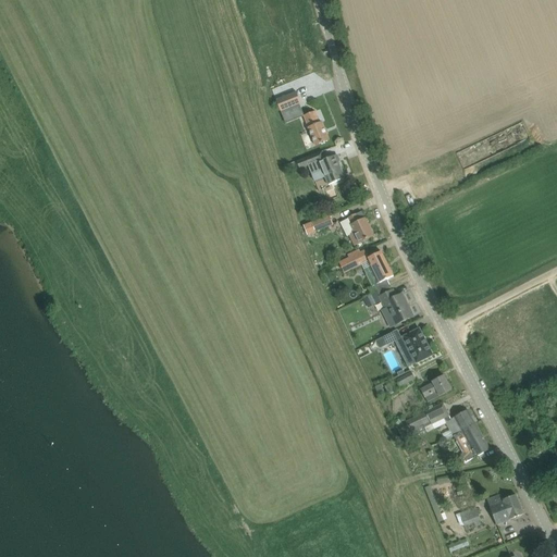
[(276,113),(281,111),(301,103),(296,93),(276,100),(272,102),(276,113)]
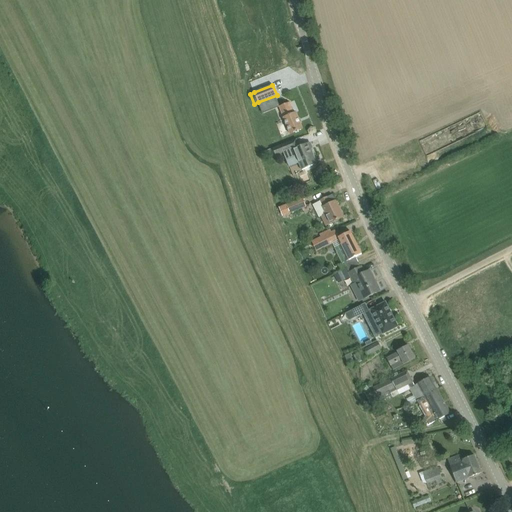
[(289,103),(279,107),(290,134),(303,129),(296,112),(294,113),(289,103)]
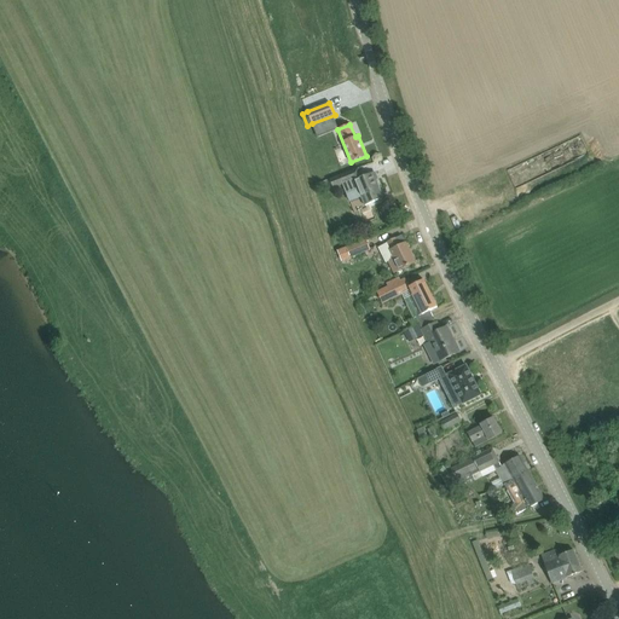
[(330,180),(334,189),(351,181),(347,173),(330,180)]
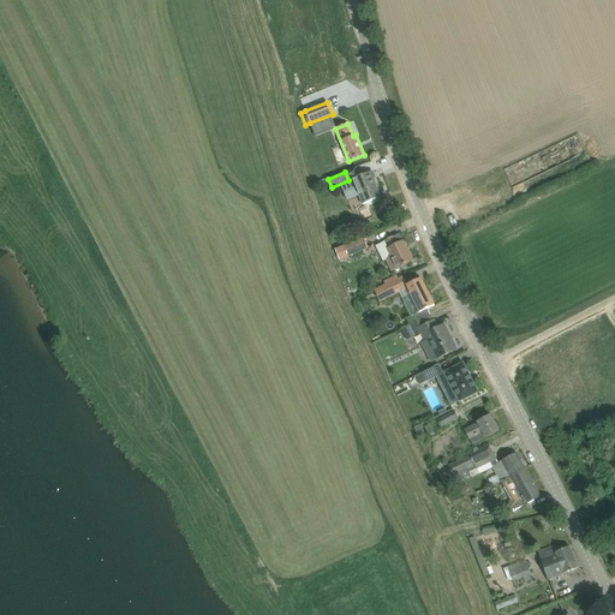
[(353,179),(363,204),(381,197),(370,172),(353,179)]
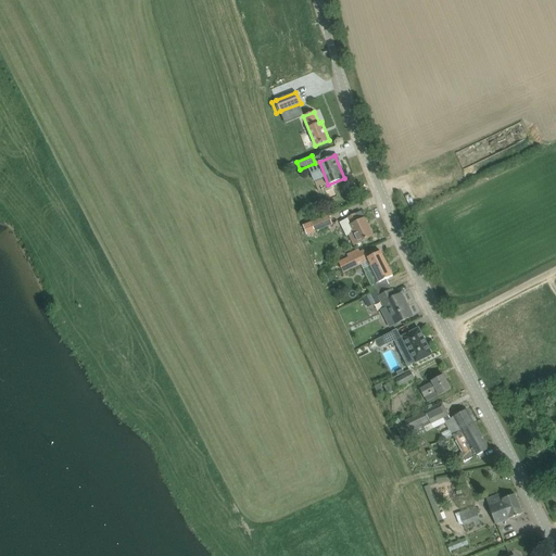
[(349,236),(353,245),(373,236),(361,212),(348,218),(351,225),(351,226),(354,234),(349,236)]
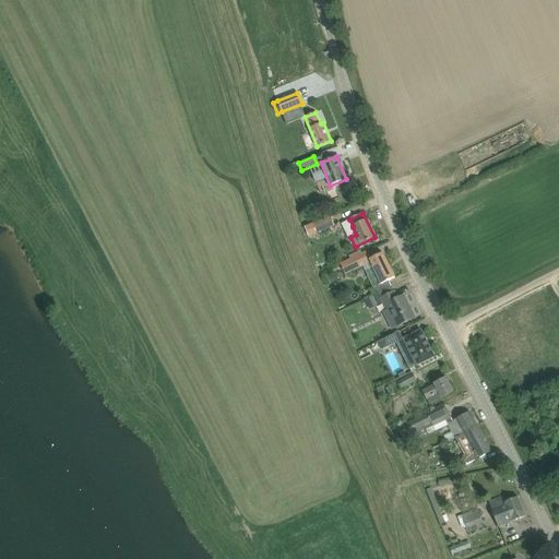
[(310,236),(317,233),(334,226),(331,217),(307,226),(310,236)]
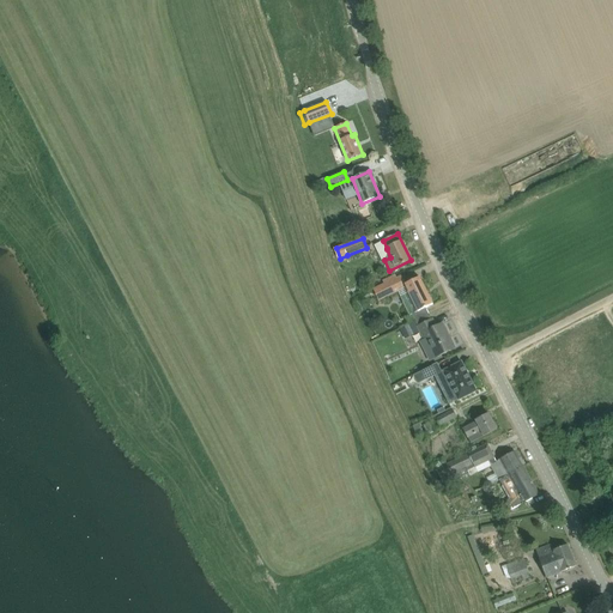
[(407,287),(405,283),(401,275),(374,289),(380,301),(407,287)]
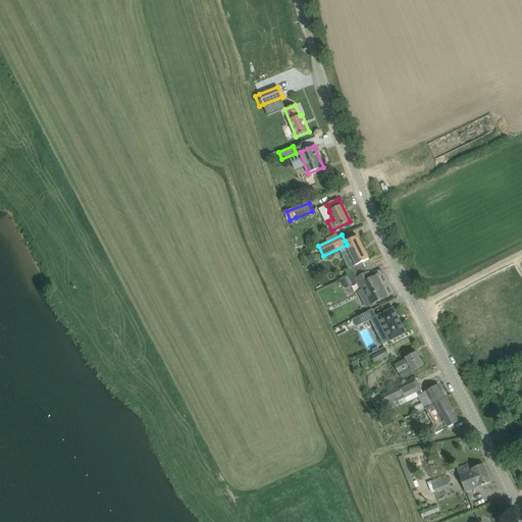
[(346,243),(357,265),(369,259),(358,237),(346,243)]
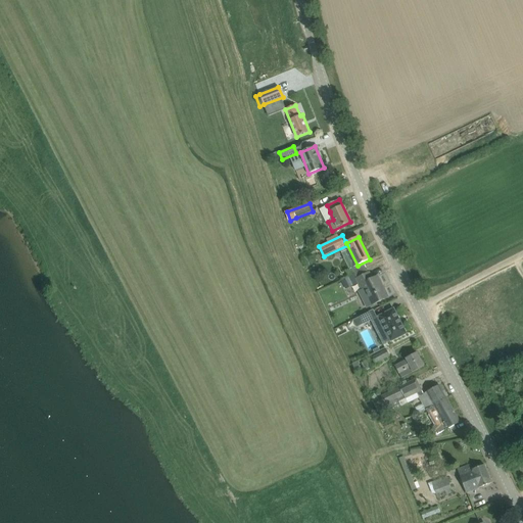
[(365,289),(373,305),(388,297),(378,276),(372,279),(369,273),(357,279),(362,291),(365,289)]
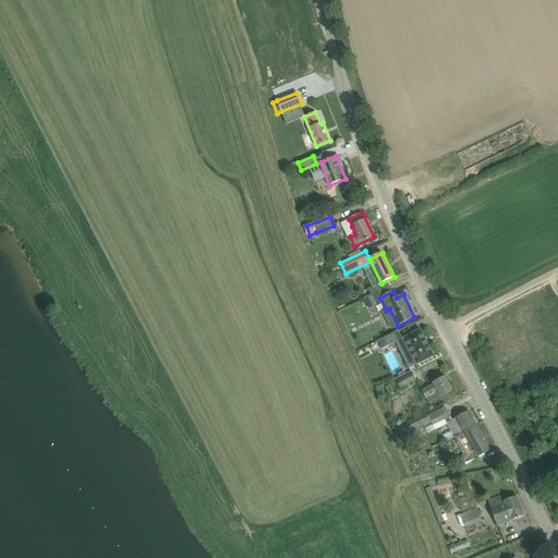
[(421,329),(403,338),(417,364),(434,356),(421,329)]
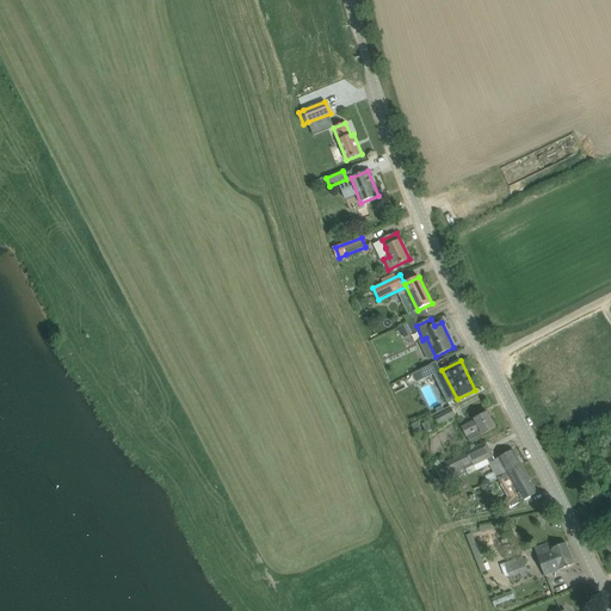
[(436,363),(420,370),(425,378),(440,371),(436,363)]
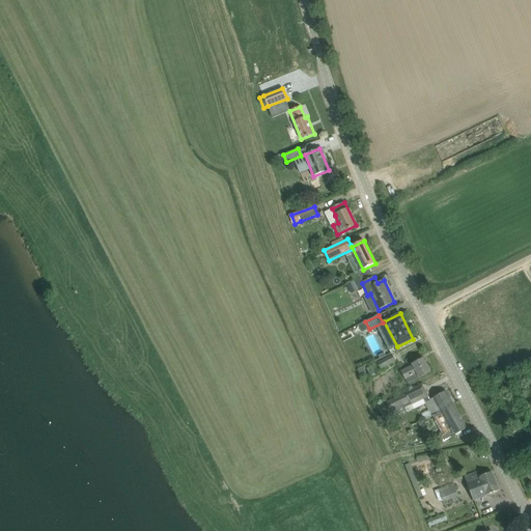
[(395,361),(392,355),(378,363),(381,369),(395,361)]
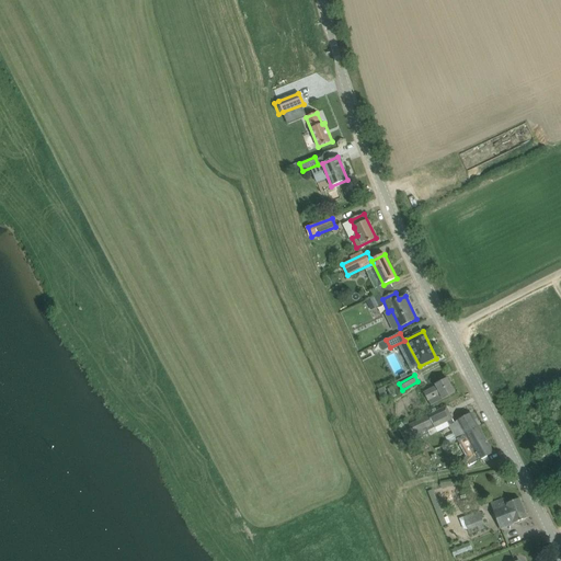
[(424,392),(431,405),(455,393),(447,378),(435,385),(436,386),(424,392)]
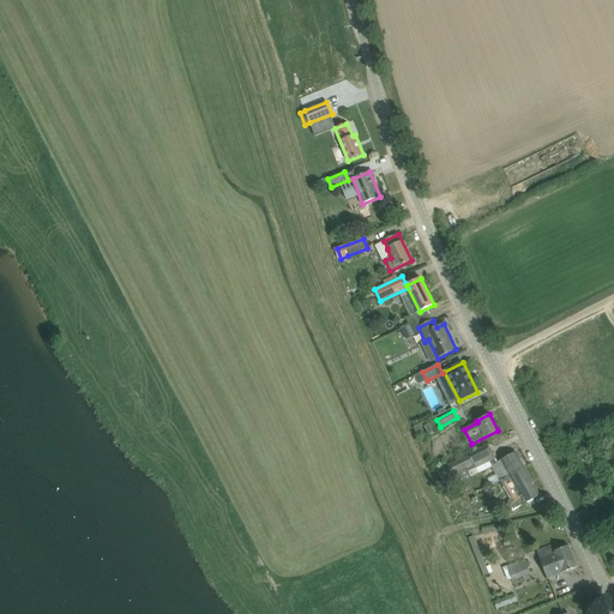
[(438,470),(441,480),(443,482),(479,465),(475,459),(492,452),(488,446),(438,470)]
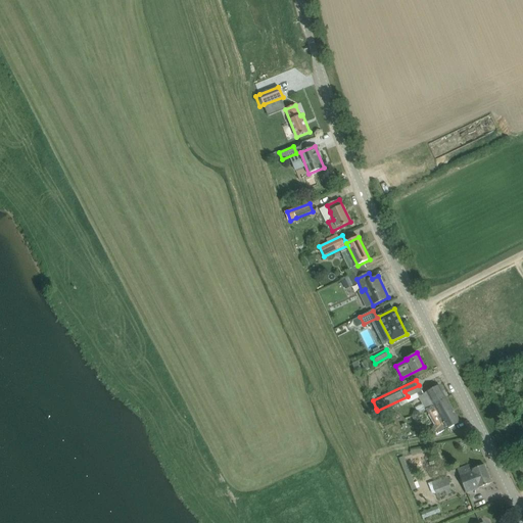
[(408,396),(377,411),(379,415),(400,405),(399,402),(417,393),(419,397),(424,407),(420,409),(422,412),(446,398),(439,385),(423,395),(419,385),(405,391),(408,396)]
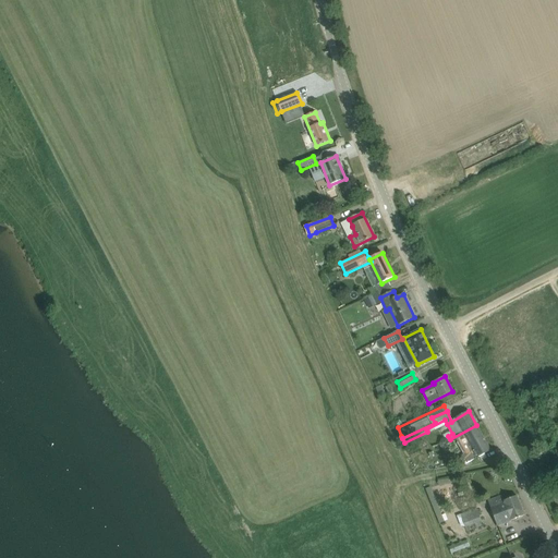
[(468,440),(477,458),(490,450),(476,425),(450,439),(453,446),(458,444),(459,445),(468,440)]
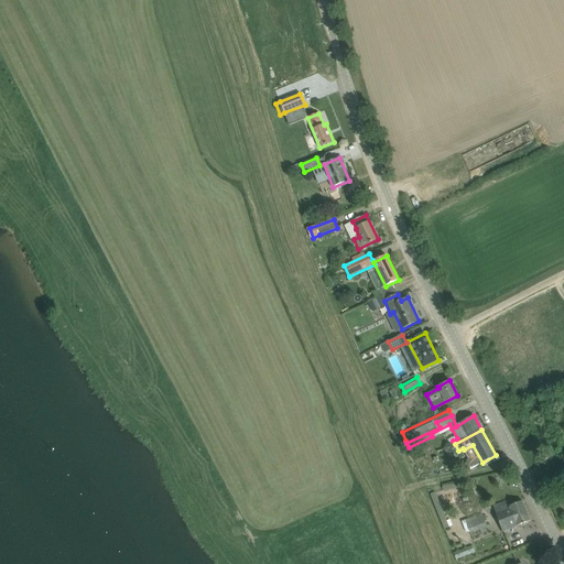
[(449,528),(435,492),(430,495),(444,530),(449,528)]
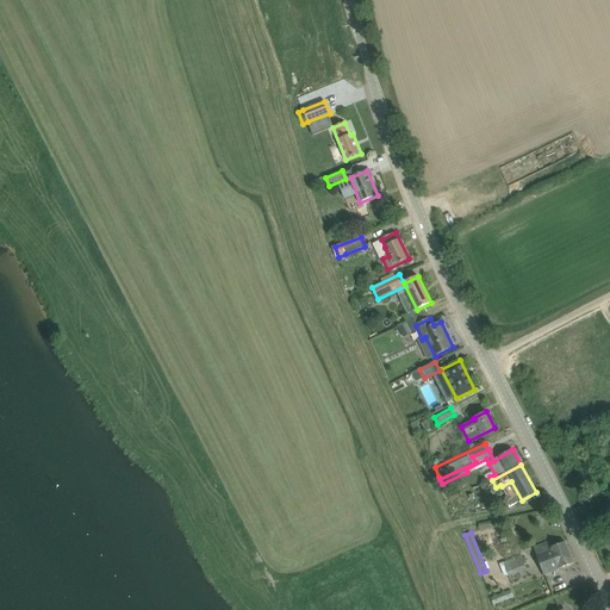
[(534,548),(545,574),(573,564),(565,542),(552,547),(551,541),(534,548)]
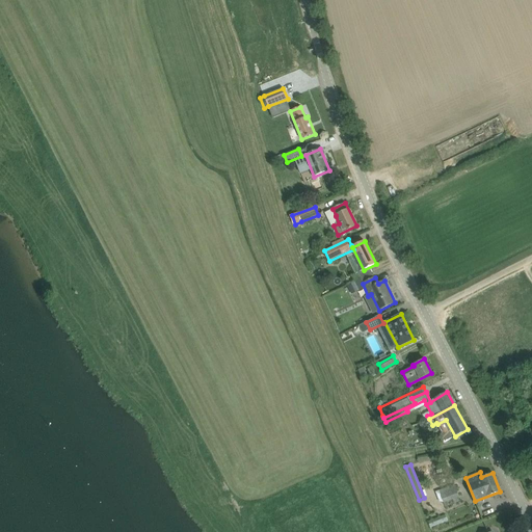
[(459,497),(454,484),(439,490),(444,503),(459,497)]
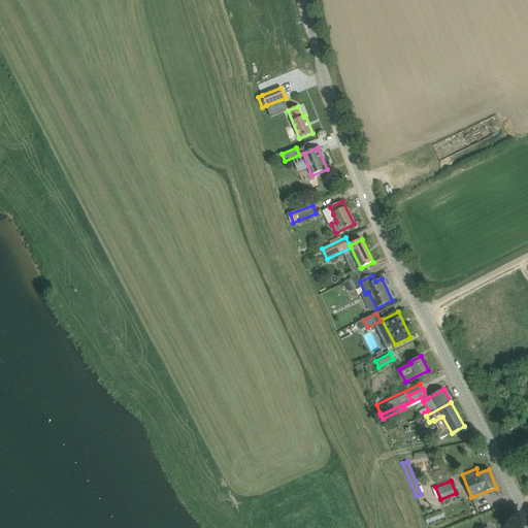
All buildings are outlined.
